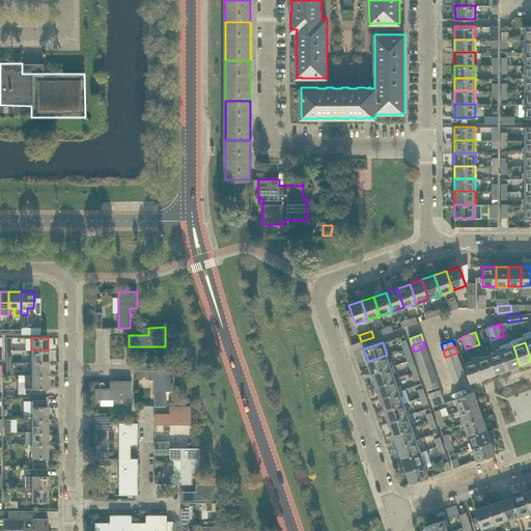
[(507,369),(520,365),(513,346),(501,351),(507,369)]
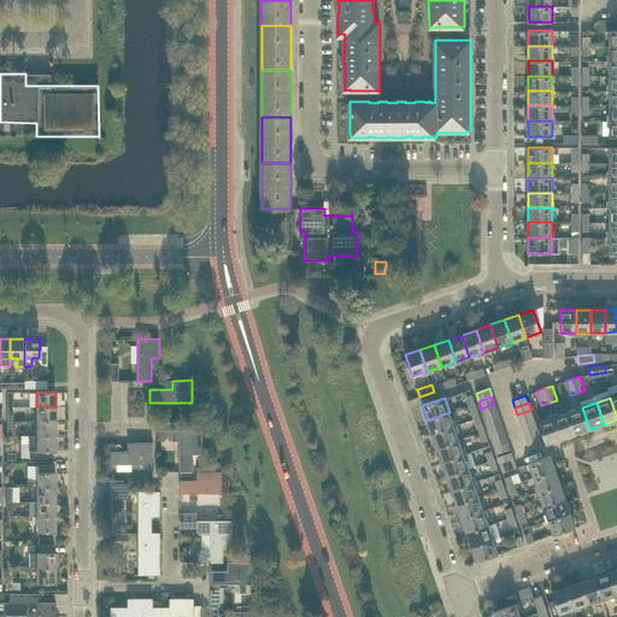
[(483,416),(498,411),(494,404),(481,409),(483,416)]
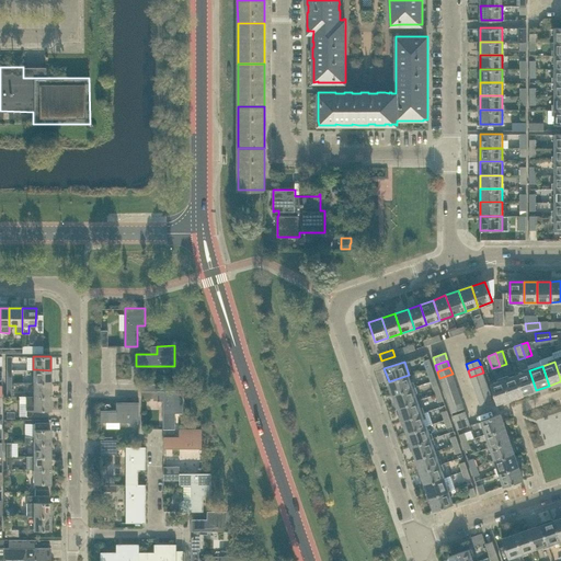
[(50,370),(36,369),(33,369),(33,382),(50,384),(50,370)]
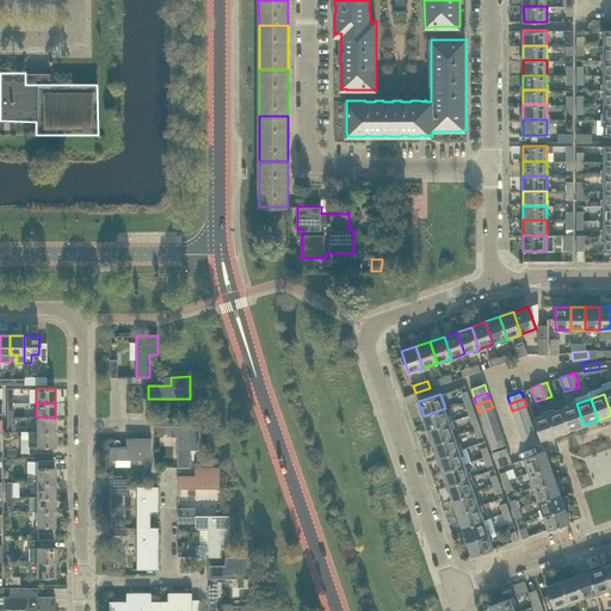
[(571,430),(584,425),(576,403),(562,408),(571,430)]
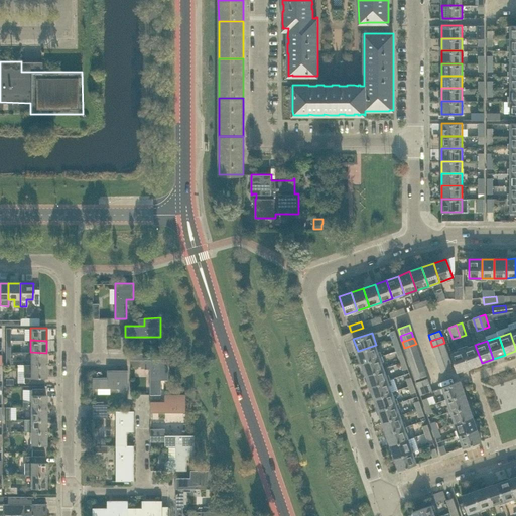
[(435,353),(446,349),(444,343),(432,347),(435,353)]
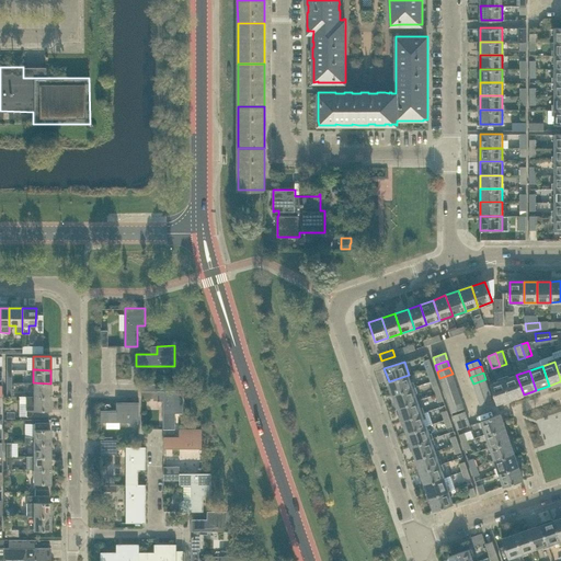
[(442,385),(455,380),(453,374),(439,378),(442,385)]
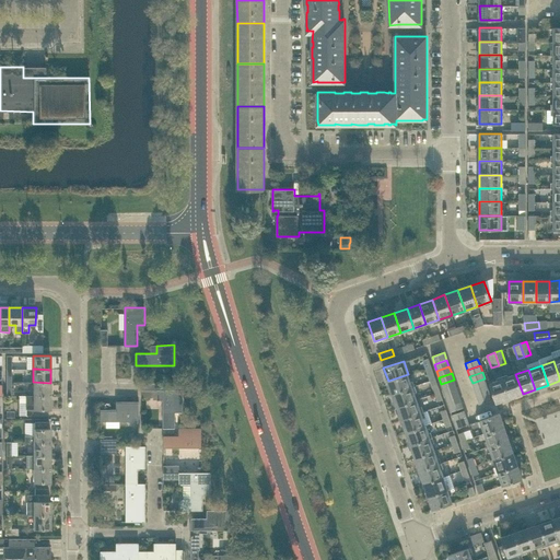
[(393,394),(412,387),(408,374),(388,381),(393,394)]
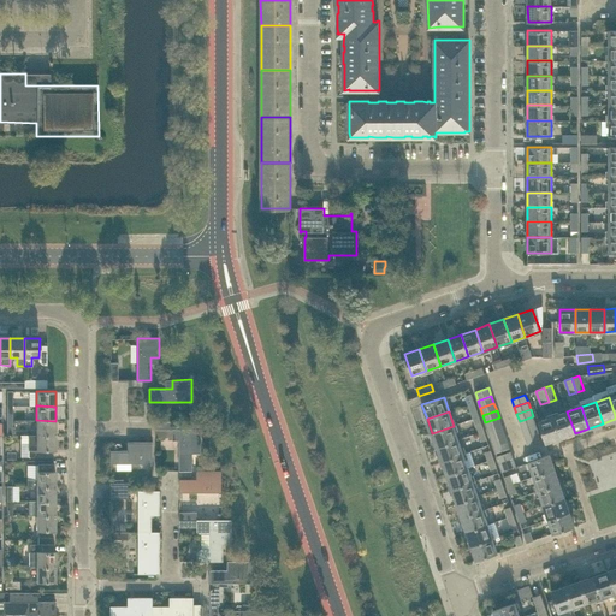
[(561,438),(575,433),(567,412),(554,416),(561,438)]
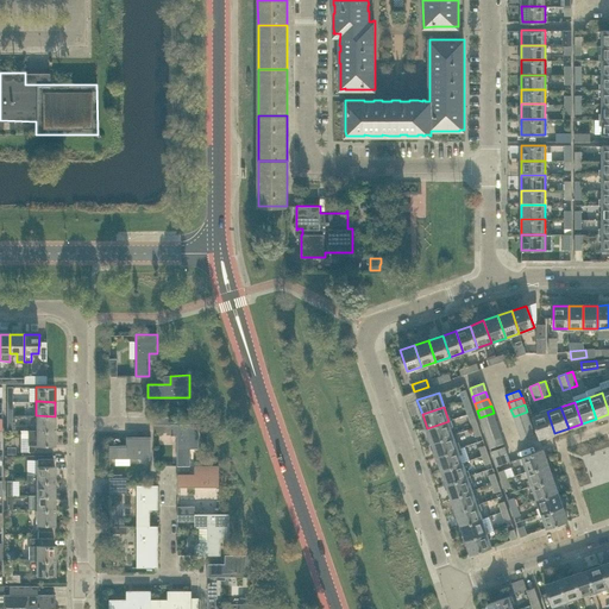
[(516,424),(529,420),(527,412),(514,416),(516,424)]
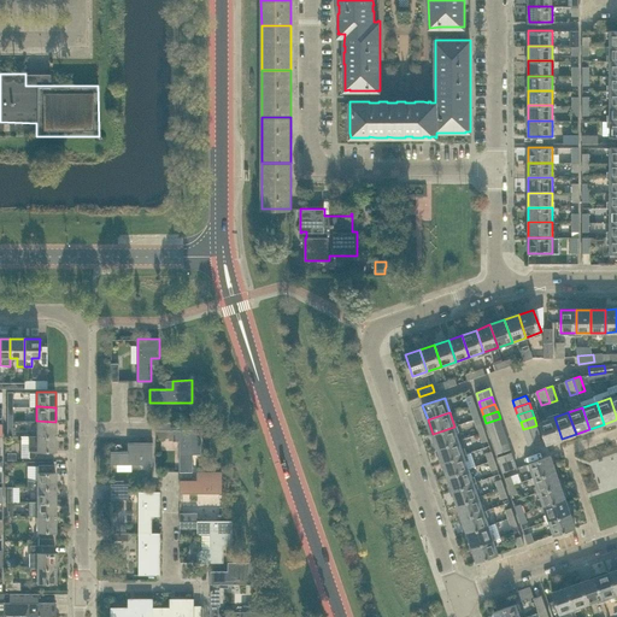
[(547,444),(562,439),(554,417),(539,422),(547,444)]
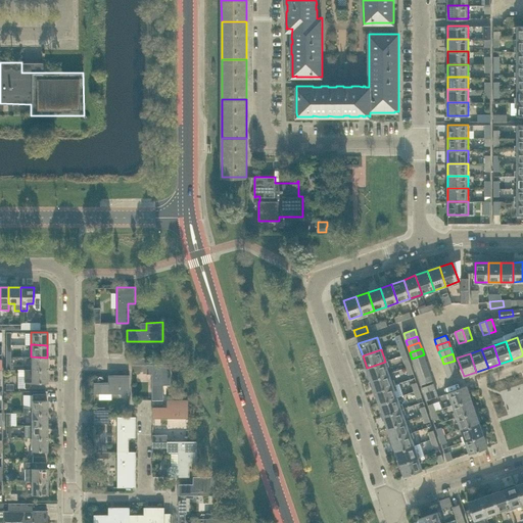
[(415,365),(426,361),(424,354),(412,359),(415,365)]
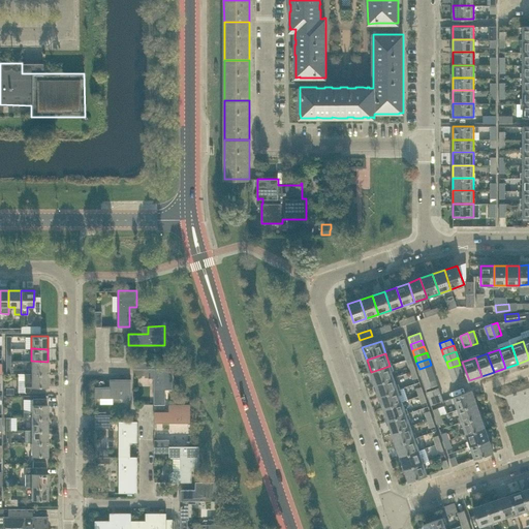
[(48,374),(48,362),(31,361),(31,373),(48,374)]
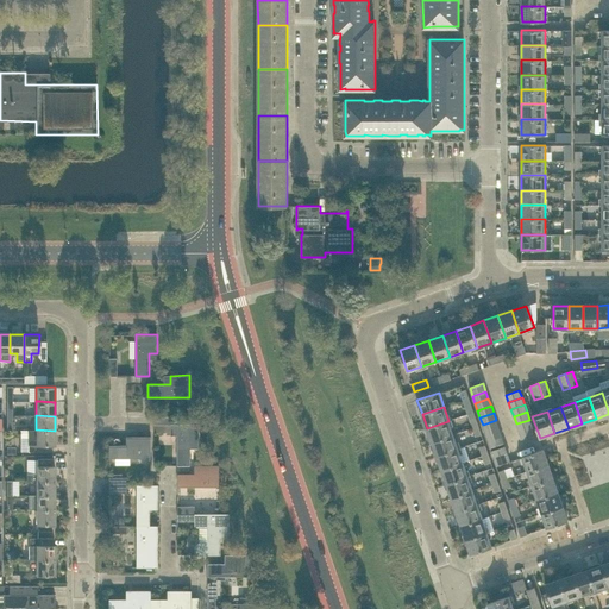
[(485,433),(498,428),(496,420),(483,425),(485,433)]
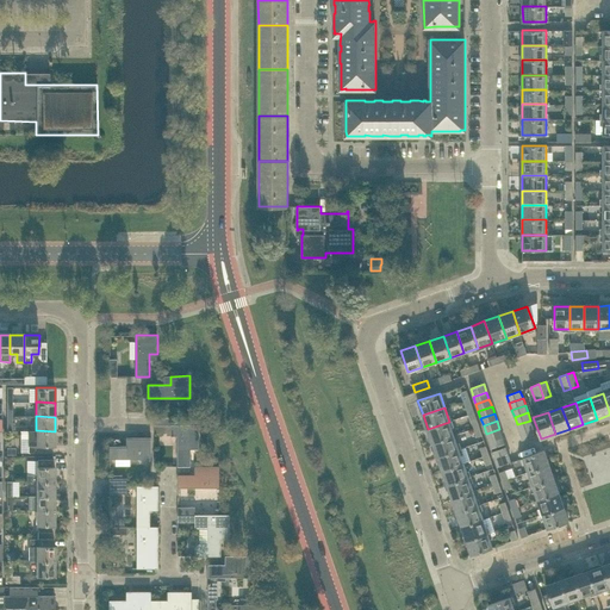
[(520,433),(533,428),(530,421),(517,424),(520,433)]
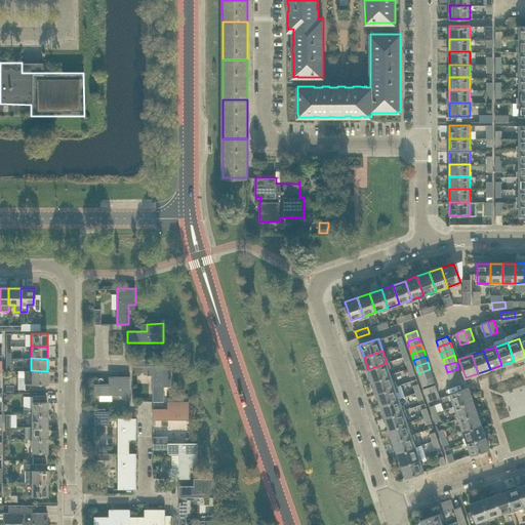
[(372,381),(391,374),(387,363),(368,369),(372,381)]
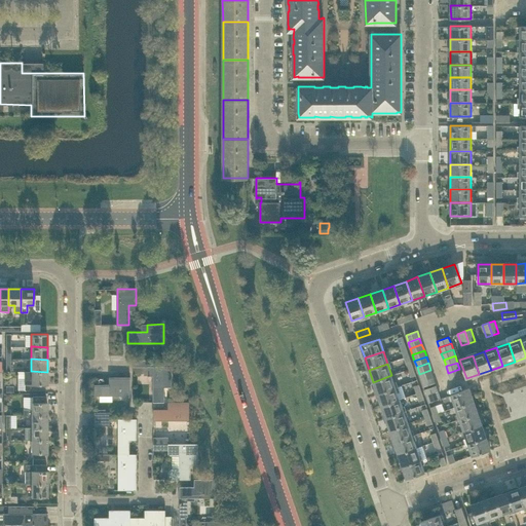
[(172,382),(172,366),(154,366),(153,402),(164,402),(164,387),(164,382),(172,382)]
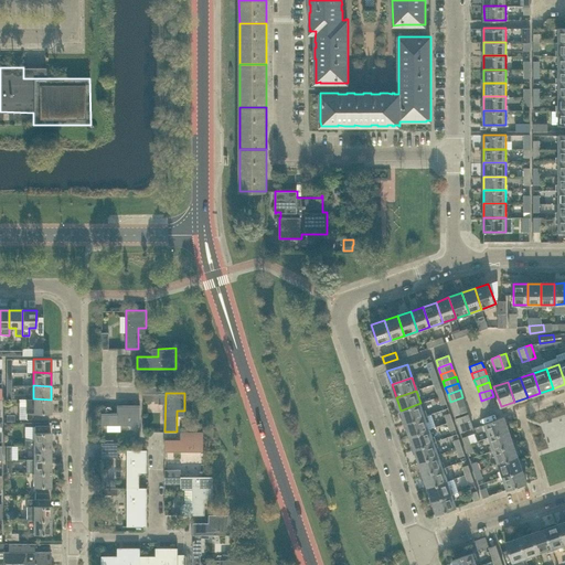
[(483,407),(497,403),(493,396),(481,401),(483,407)]
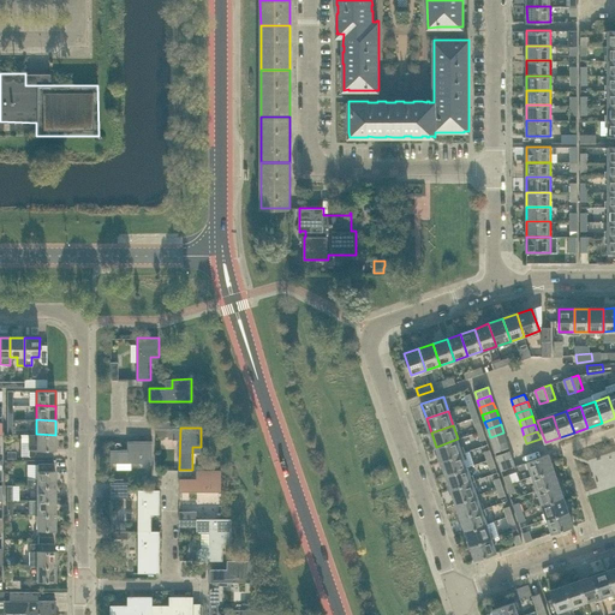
[(493,445),(506,440),(503,433),(490,437),(493,445)]
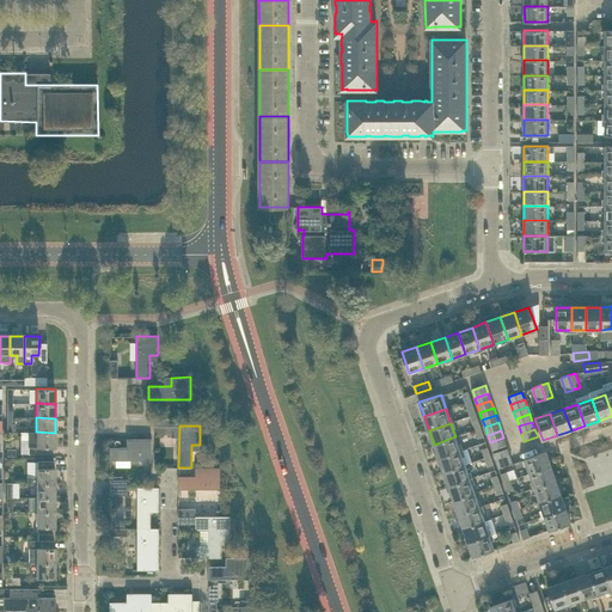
[(55,447),(55,433),(36,432),(20,432),(20,440),(29,440),(28,454),(53,454),(53,447),(55,447)]
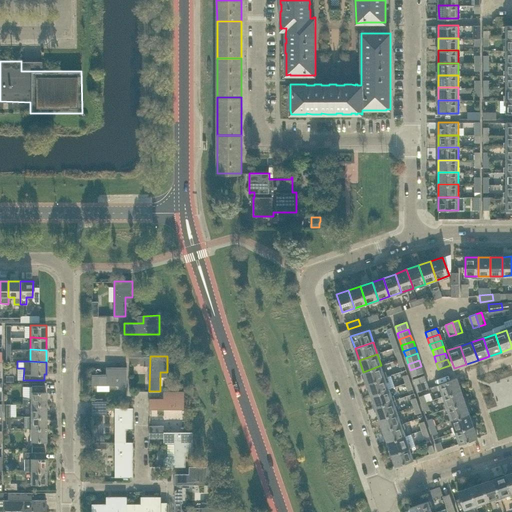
[(367,383),(385,377),(381,365),(363,372),(362,374),(365,382),(367,383)]
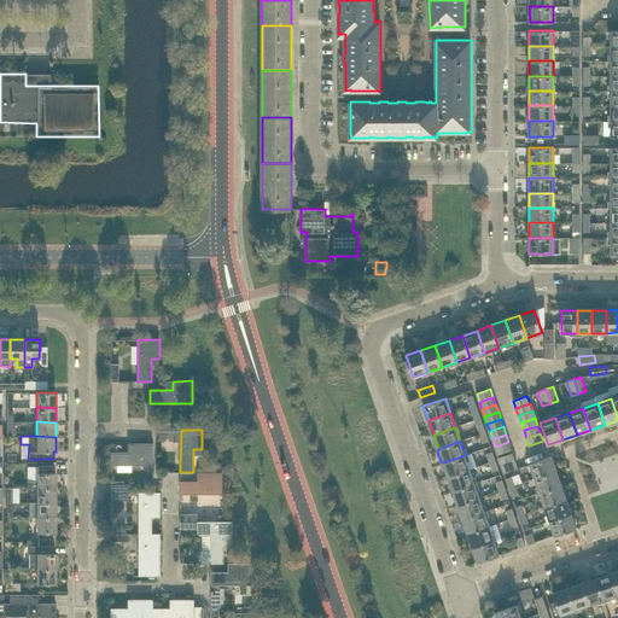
[(497,454),(511,449),(508,442),(495,447),(497,454)]
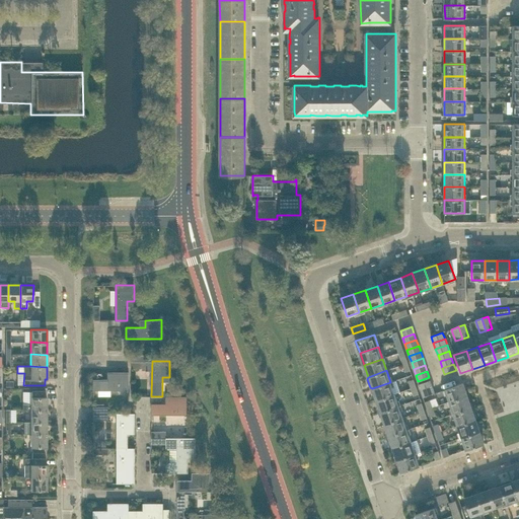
[(93,390),(129,390),(129,372),(114,372),(114,379),(93,379),(93,390)]
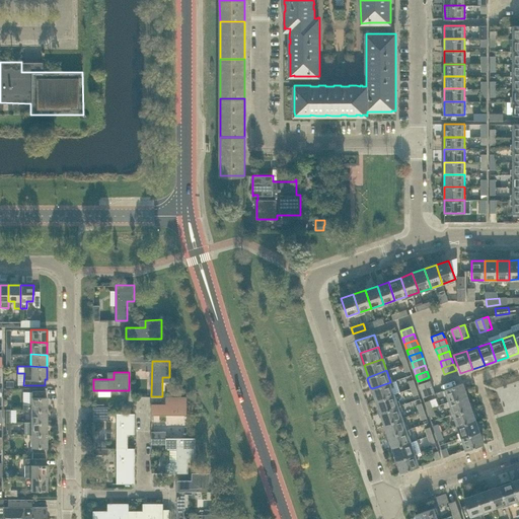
[(421,390),(432,386),(430,380),(419,384),(421,390)]
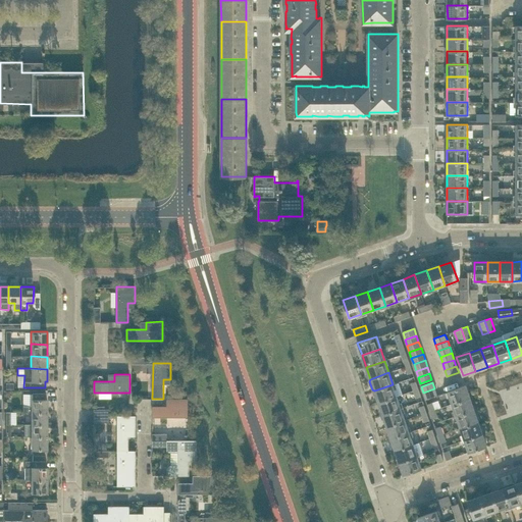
[(378,403),(397,397),(393,384),(374,390),(378,403)]
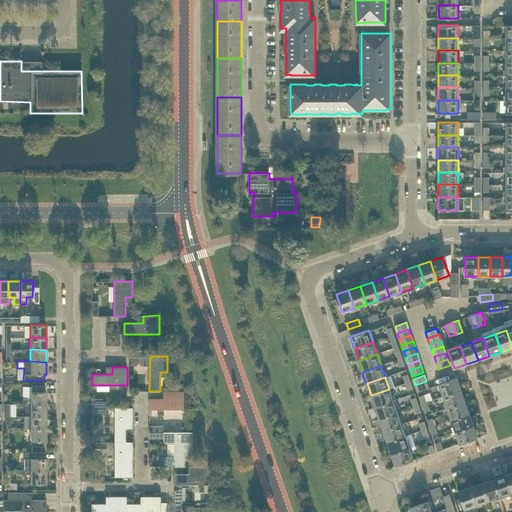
[(443,396),(461,390),(457,378),(439,384),(443,396)]
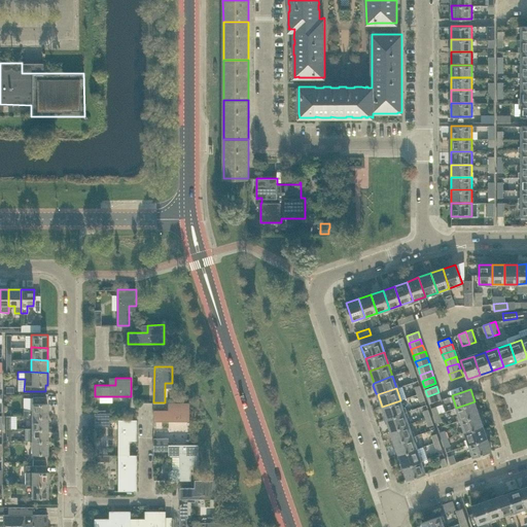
[(429,403),(442,399),(438,392),(427,396),(429,403)]
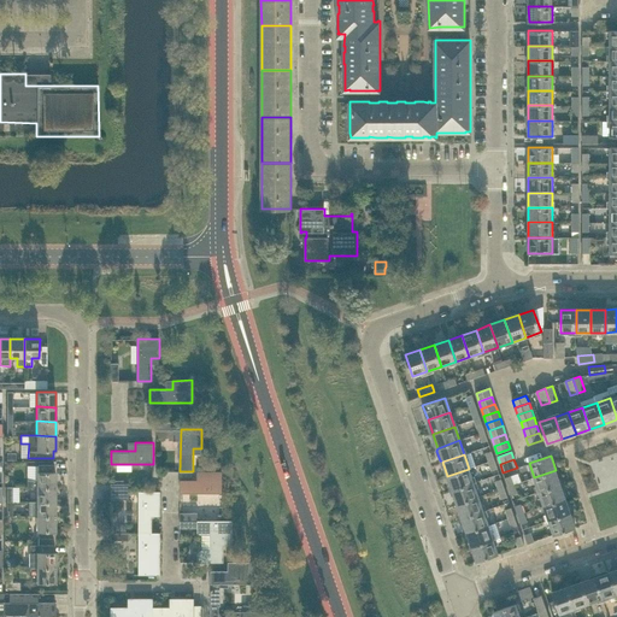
[(517,479),(524,475),(521,466),(515,470),(517,479)]
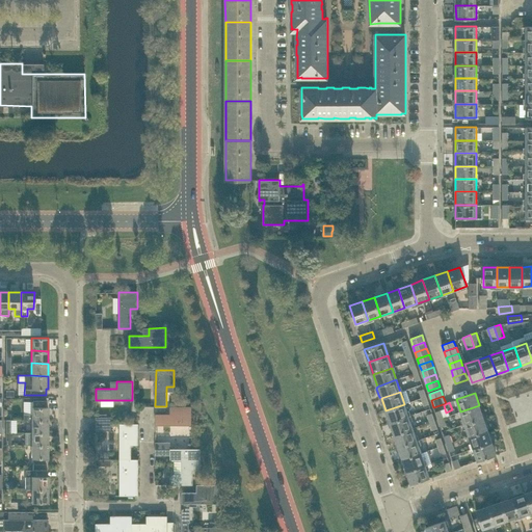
[(390,423),(408,416),(404,404),(386,410),(390,423)]
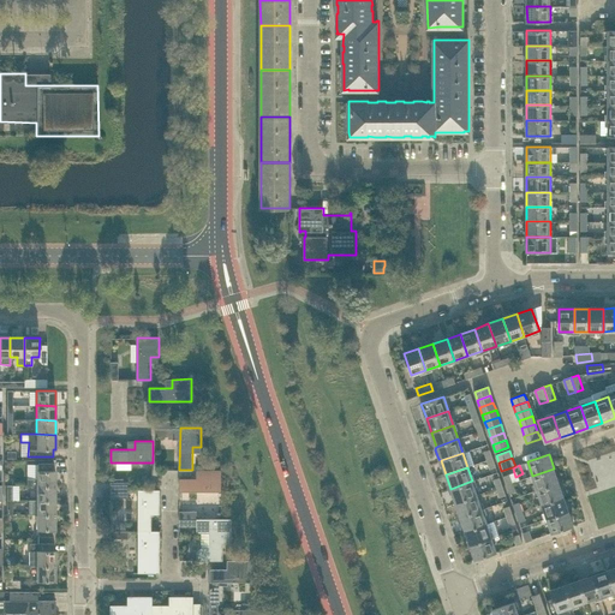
[(537,490),(559,482),(554,469),(532,476),(537,490)]
